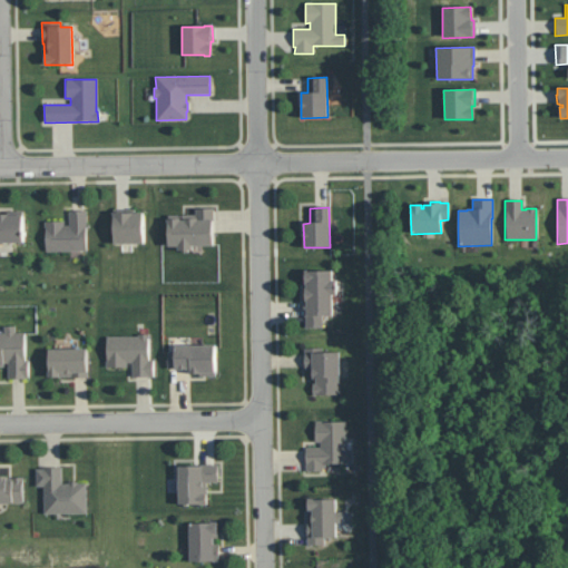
[(213,209),(213,222),(212,222),(212,246),(192,246),(192,251),(177,252),(177,246),(167,247),(167,224),(166,224),(166,219),(167,219),(167,216),(194,215),(194,208),(213,209)]
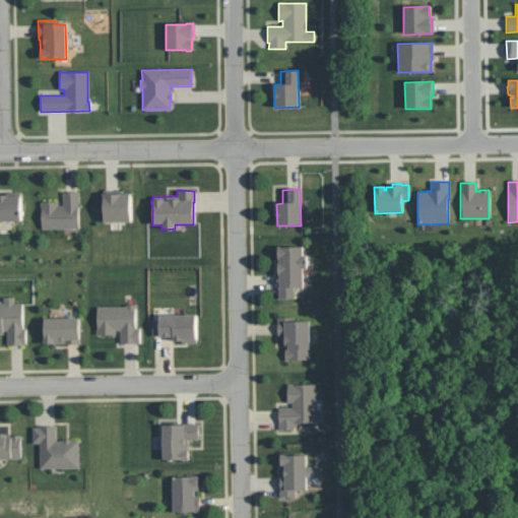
[(78,192),(77,230),(41,230),(41,208),(40,208),(39,202),(57,203),(57,206),(62,206),(62,192),(78,192)]
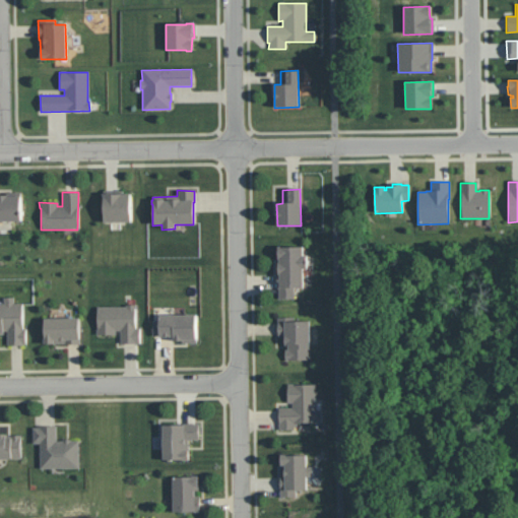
[(129,194),(130,222),(103,222),(103,197),(102,197),(102,192),(122,192),(122,194),(129,194)]
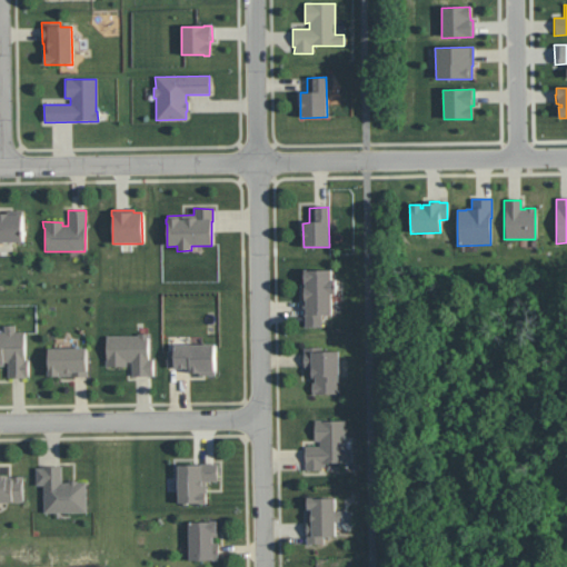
[(21,212),(21,242),(0,242),(0,214),(7,214),(7,211),(21,212)]
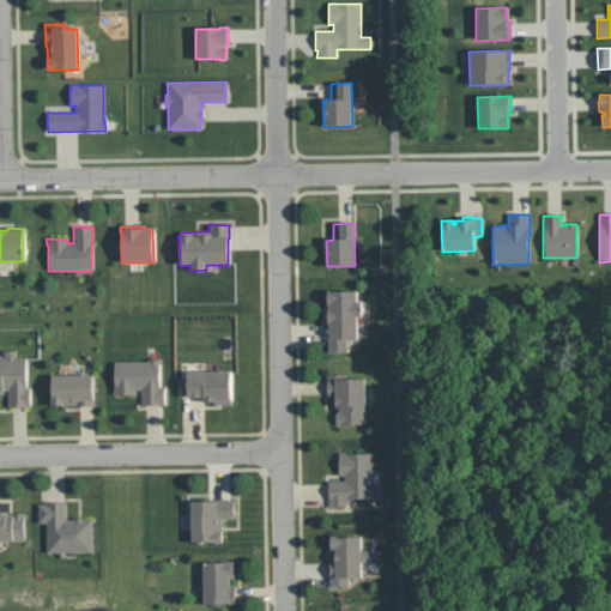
[(361,302),(361,318),(357,318),(357,340),(345,340),(345,354),(327,354),(327,340),(326,340),(325,303),(327,303),(327,291),(356,291),(356,302),(361,302)]
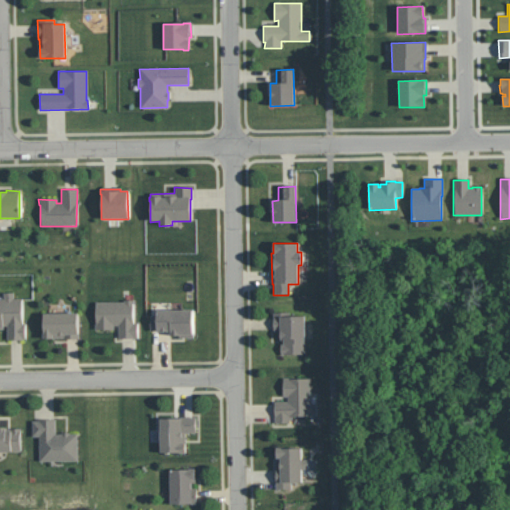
[(21,299),(21,324),(24,324),(24,340),(6,341),(6,326),(2,326),(2,330),(0,330),(0,300),(2,300),(2,293),(12,293),(12,299),(21,299)]
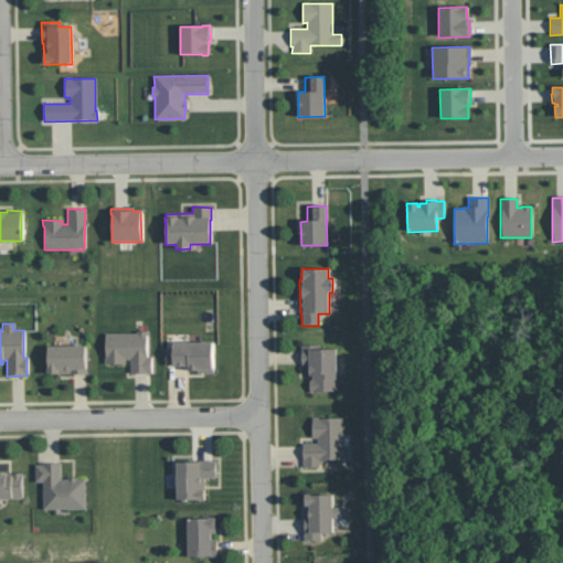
[(147,332),(146,358),(151,358),(151,374),(130,374),(129,360),(124,360),(124,364),(104,364),(104,358),(105,358),(105,333),(136,333),(136,331),(147,332)]
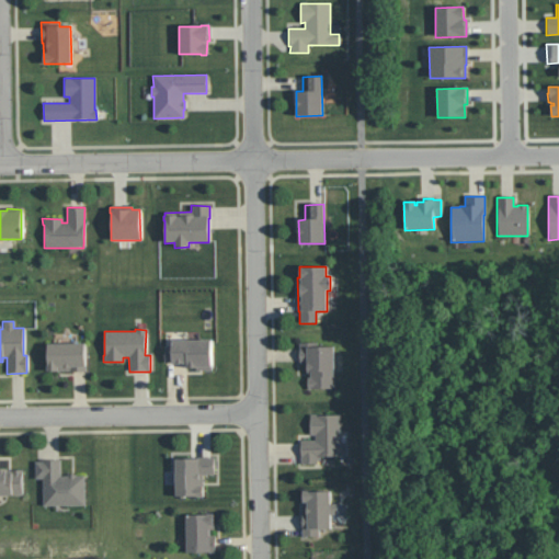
[(210,340),(210,371),(195,371),(195,368),(185,368),(185,364),(171,364),(171,363),(164,363),(163,346),(171,346),(170,340),(210,340)]
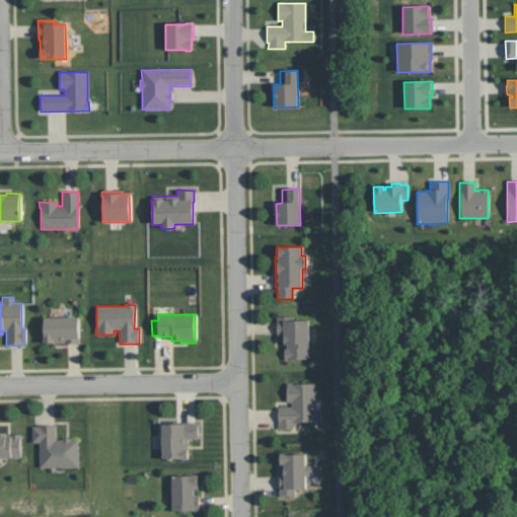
[(308,321),(308,360),(283,360),(283,349),(285,349),(285,345),(283,345),(283,337),(276,337),(276,317),(287,317),(287,321),(308,321)]
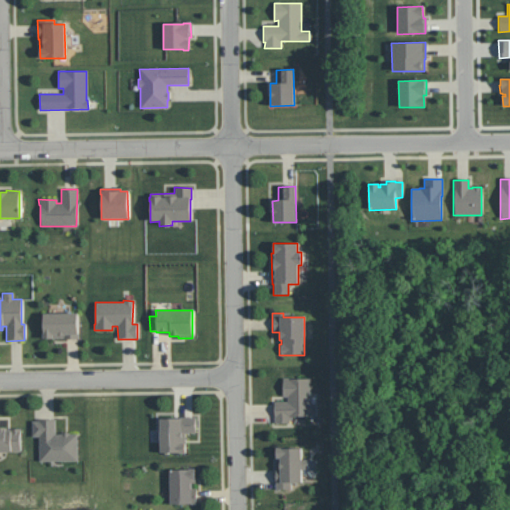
[(77,314),(77,334),(78,334),(78,340),(62,340),(62,339),(42,339),(42,314),(77,314)]
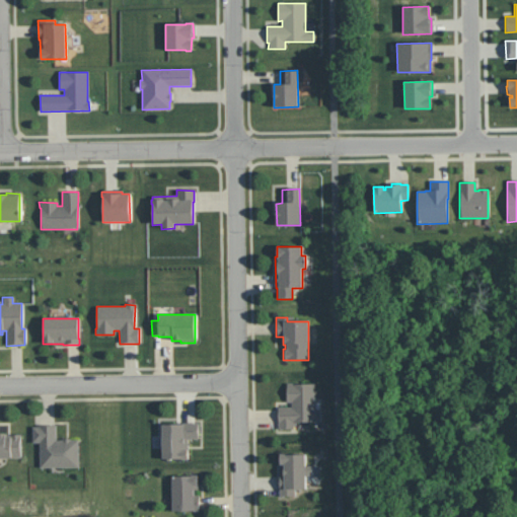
[(320,413),(319,423),(312,423),(312,422),(293,422),(293,429),(278,430),(277,408),(291,408),(290,402),(286,402),(286,384),(313,384),(314,413),(320,413)]
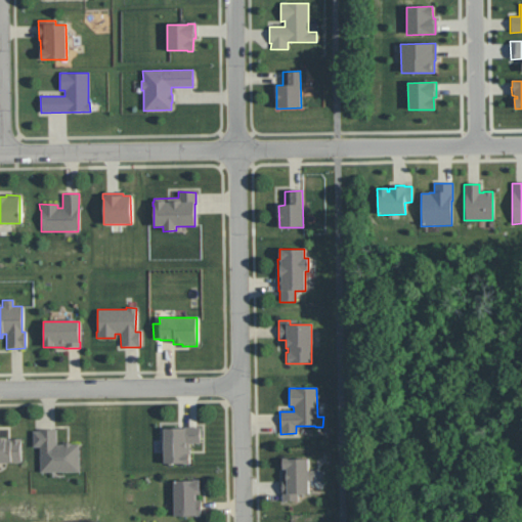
[(199,428),(199,443),(189,443),(189,465),(183,465),(183,464),(163,464),(163,429),(183,429),(183,428),(199,428)]
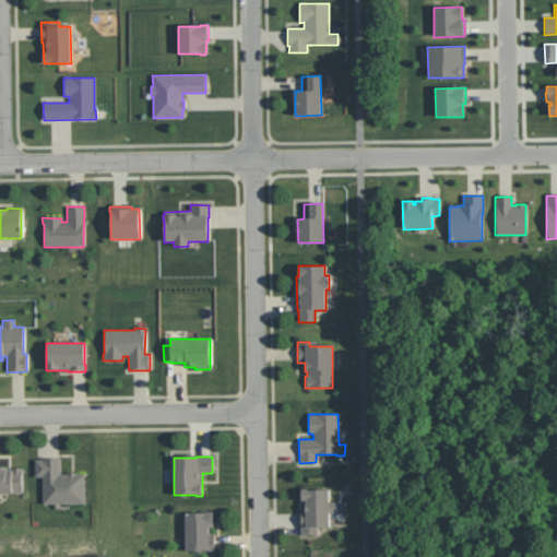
[(83,474),(84,504),(42,505),(42,477),(35,477),(34,460),(42,460),(42,459),(59,459),(59,475),(68,475),(68,473),(75,473),(75,474),(83,474)]
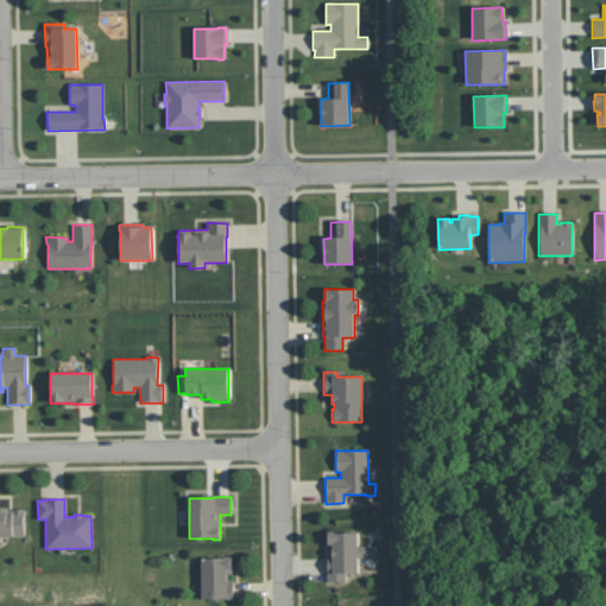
[(24,510),(23,537),(0,537),(0,509),(7,509),(6,512),(10,512),(10,510),(24,510)]
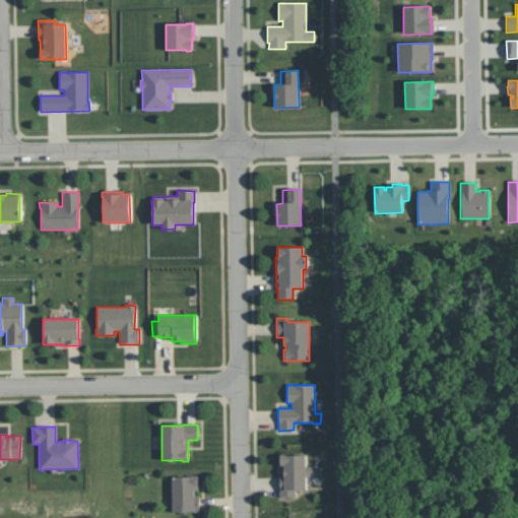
[(312,467),(312,477),(306,477),(306,491),(295,491),(295,499),(279,499),(279,475),(280,475),(279,455),(305,455),(305,467),(312,467)]
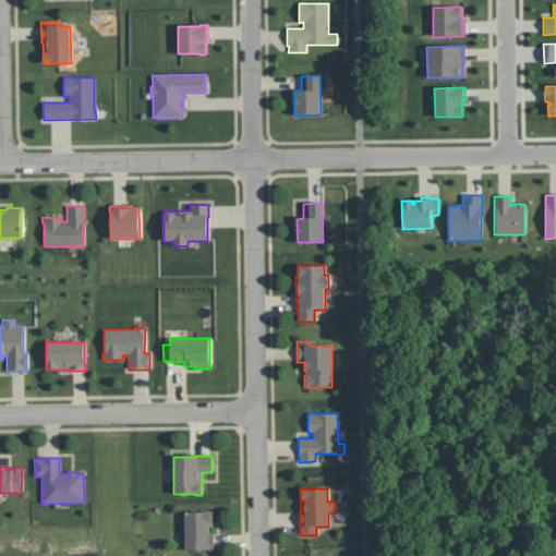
[(212,533),(213,551),(185,551),(184,512),(206,512),(206,511),(212,511),(212,527),(207,527),(207,533),(212,533)]
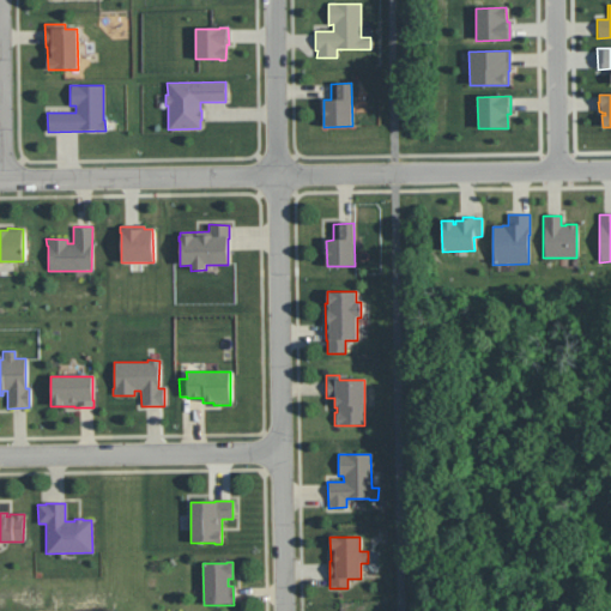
All buildings are outlined.
